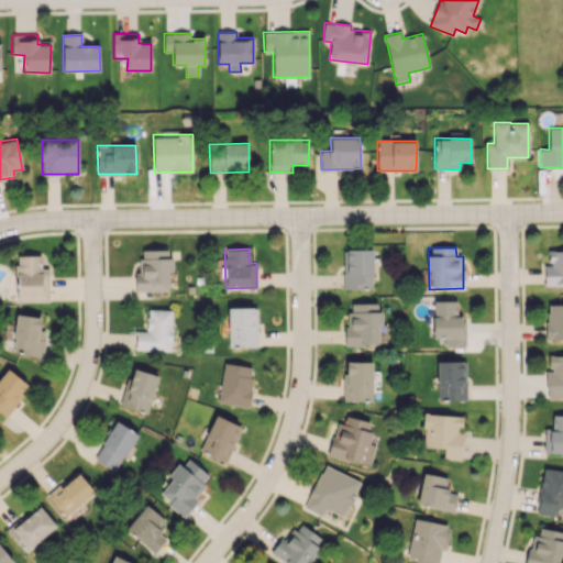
[(372,249),(342,250),(343,288),(373,288),(372,249)]
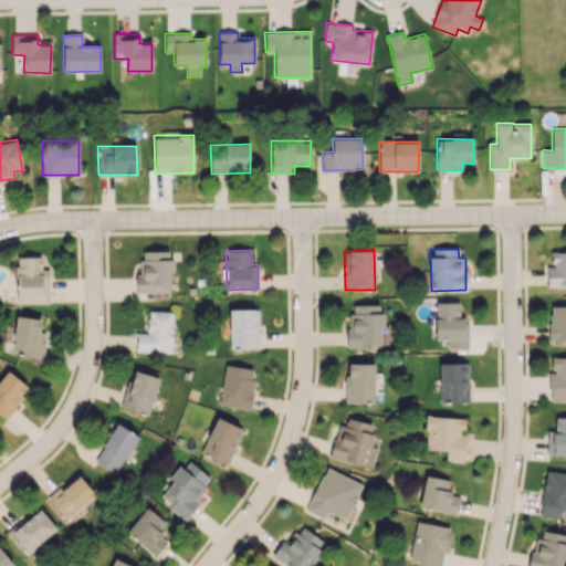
[(136,293),(169,292),(169,273),(174,273),(174,260),(169,260),(169,251),(142,251),(142,273),(136,273),(136,293)]
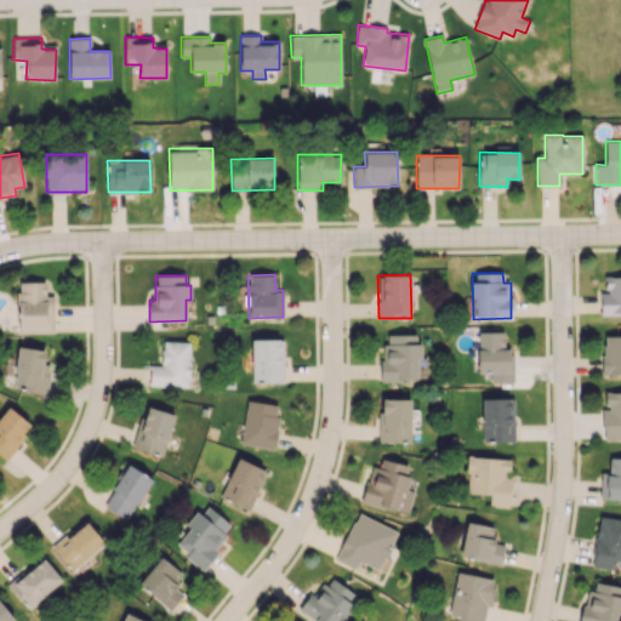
[(620,277),(604,277),(604,292),(600,292),(600,314),(620,314),(620,277)]
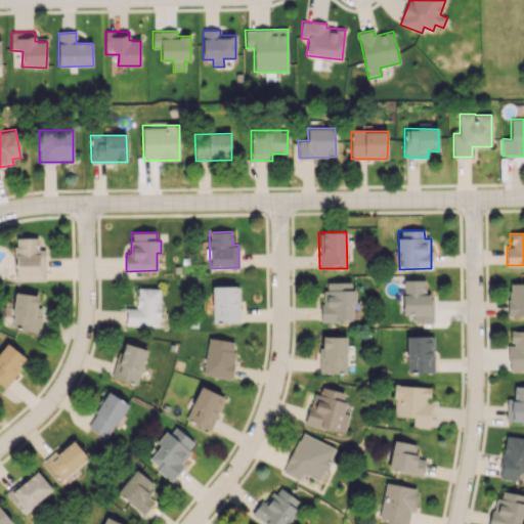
[(15,280),(45,280),(45,249),(38,249),(38,237),(15,238),(15,280)]
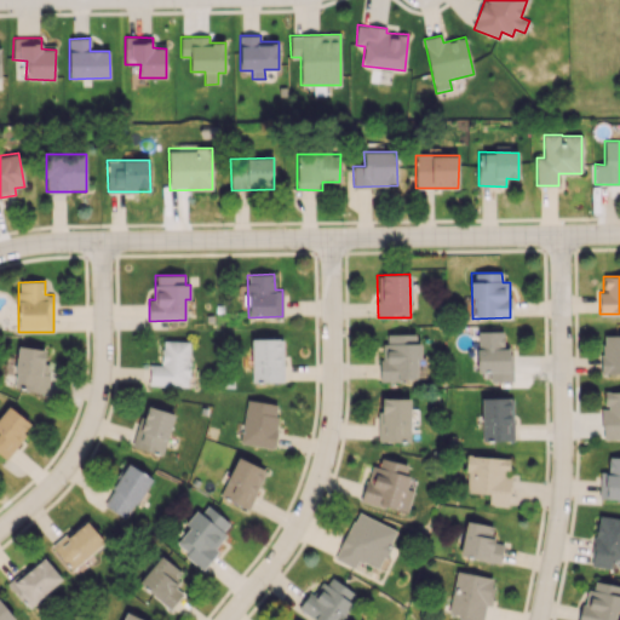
[(507,331),(477,332),(477,373),(489,372),(491,380),(509,380),(507,331)]
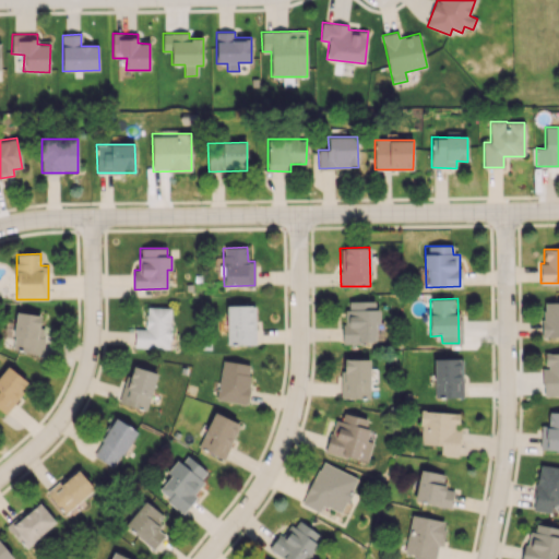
[(345,343),(376,342),(376,322),(377,322),(377,300),(344,301),(345,343)]
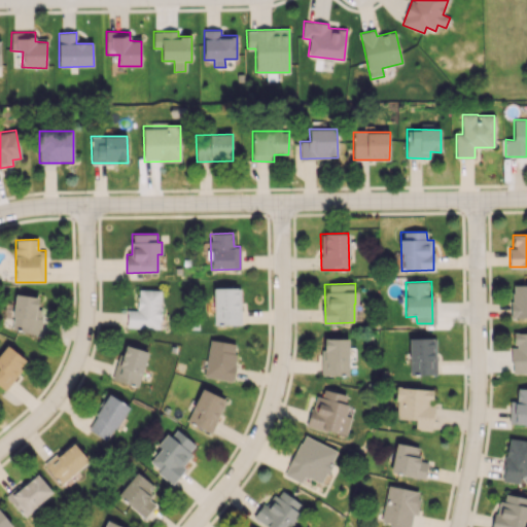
[(526,318),(526,285),(512,285),(512,318),(526,318)]
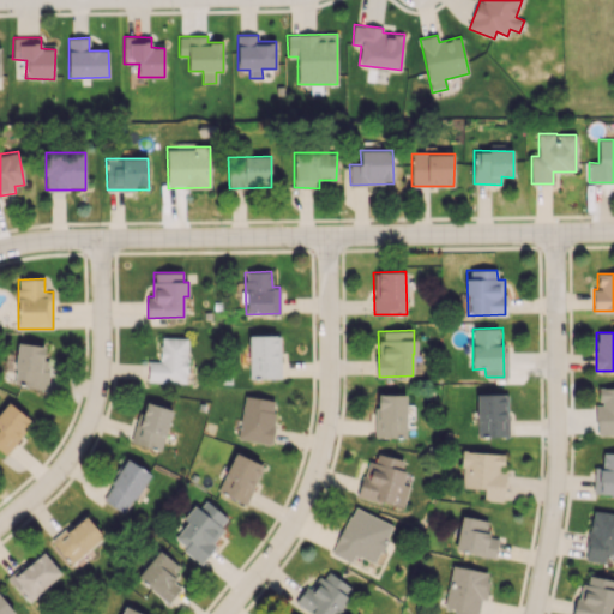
[(248,378),(280,378),(280,335),(248,336),(248,378)]
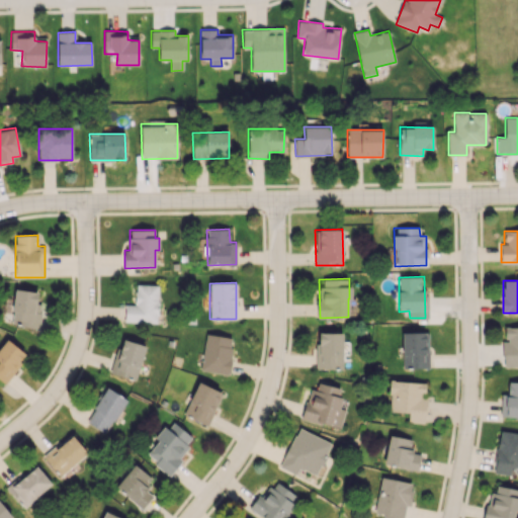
[(158,285),(135,284),(135,305),(125,305),(124,322),(157,323),(158,285)]
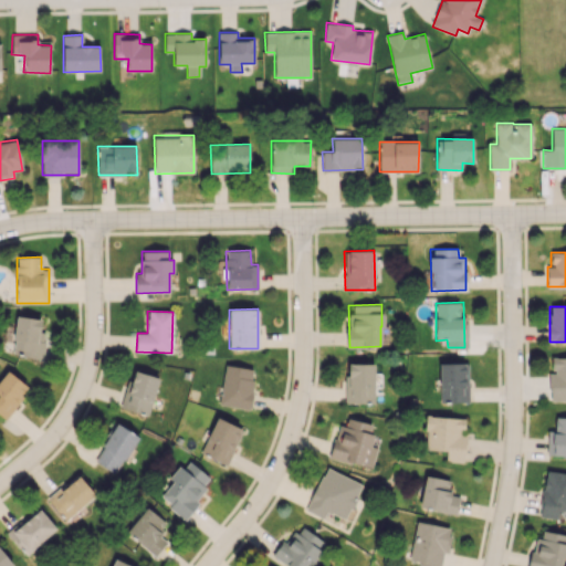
[(43,358),(45,333),(40,332),(41,318),(17,316),(13,356),(43,358)]
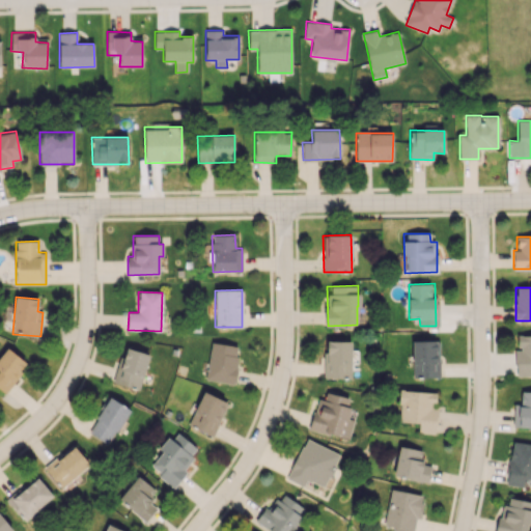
[(530,335),(518,335),(518,350),(515,350),(515,376),(530,376),(530,335)]
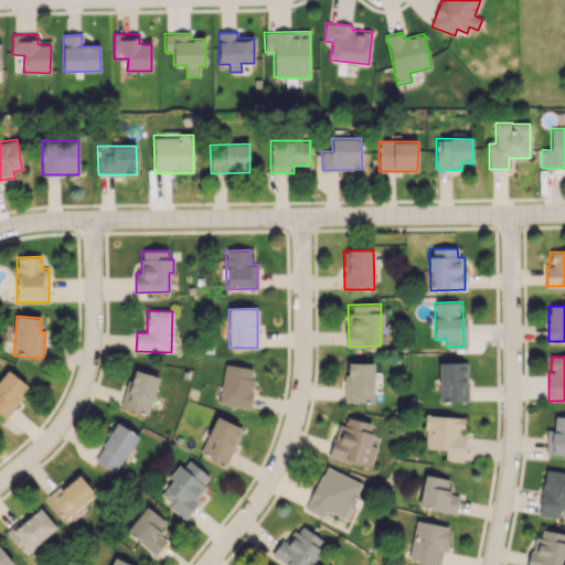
[(373,403),(374,363),(345,362),(345,402),(373,403)]
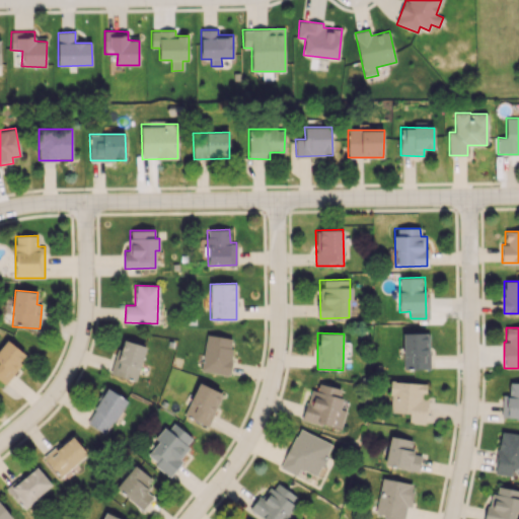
[(429,332),(402,334),(403,369),(430,368),(429,332)]
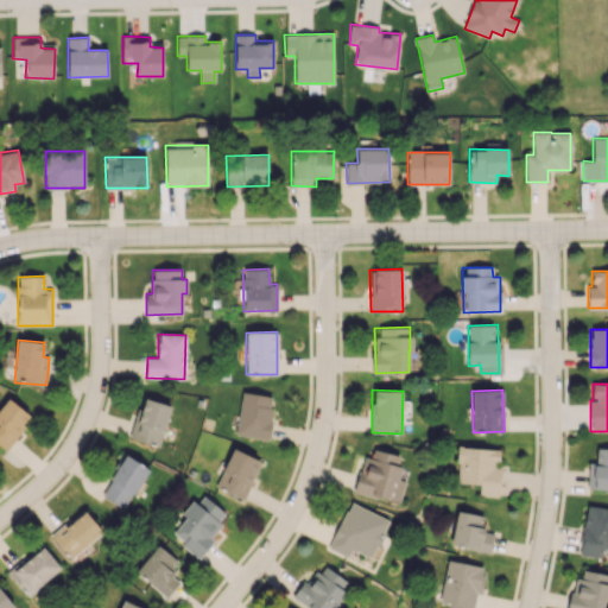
[(235,435),(267,439),(274,397),(242,392),(235,435)]
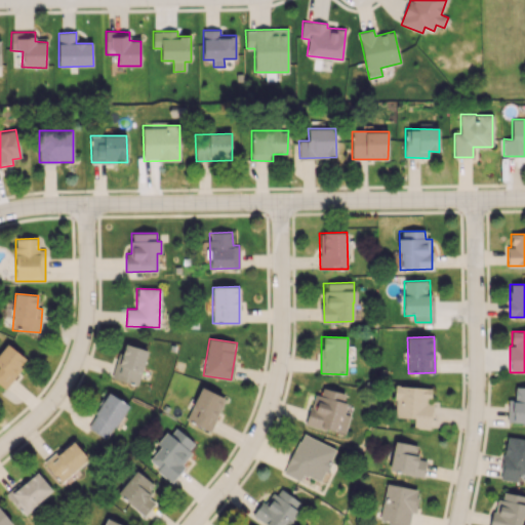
[(148,350),(123,342),(112,378),(137,386),(148,350)]
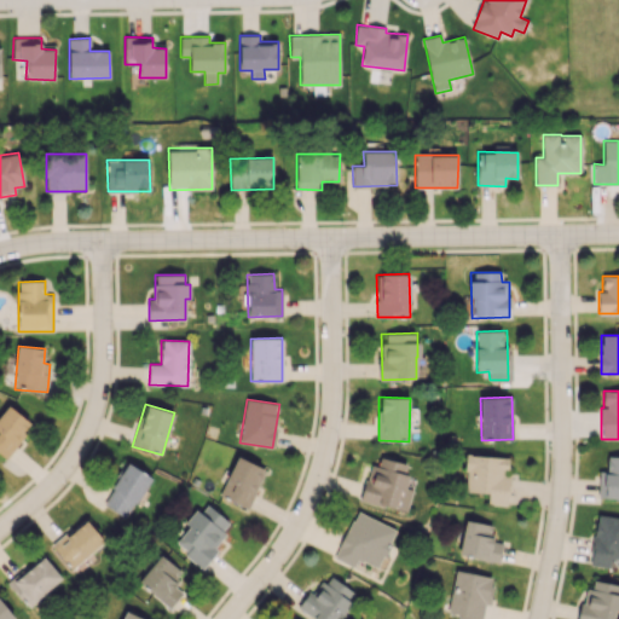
[(33,424),(9,405),(0,415),(0,453),(5,458),(33,424)]
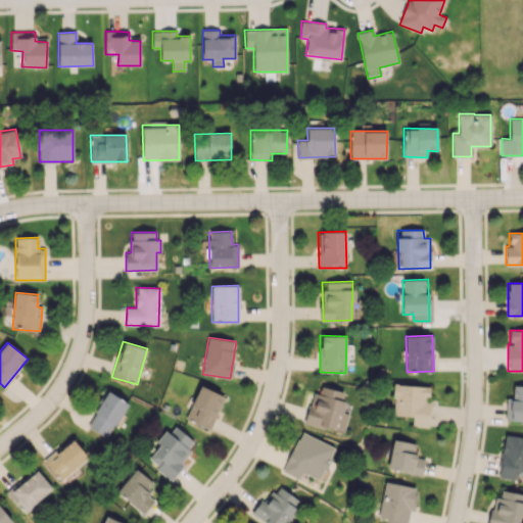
[(412,417),(412,426),(429,426),(430,400),(428,400),(429,386),(394,384),(392,416),(412,417)]
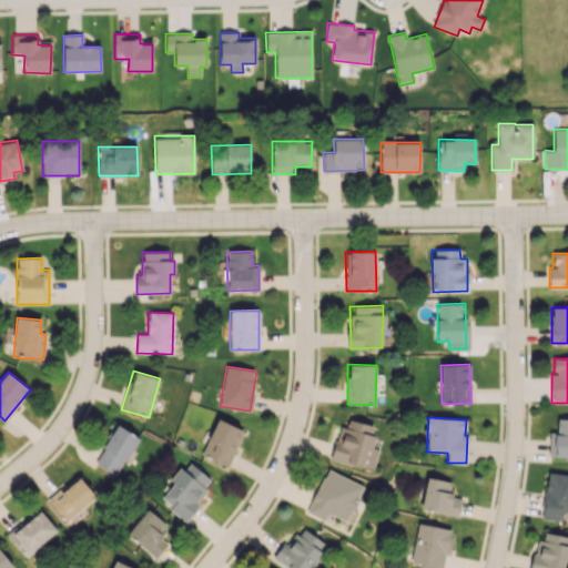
[(201,455),(227,466),(243,430),(217,418),(201,455)]
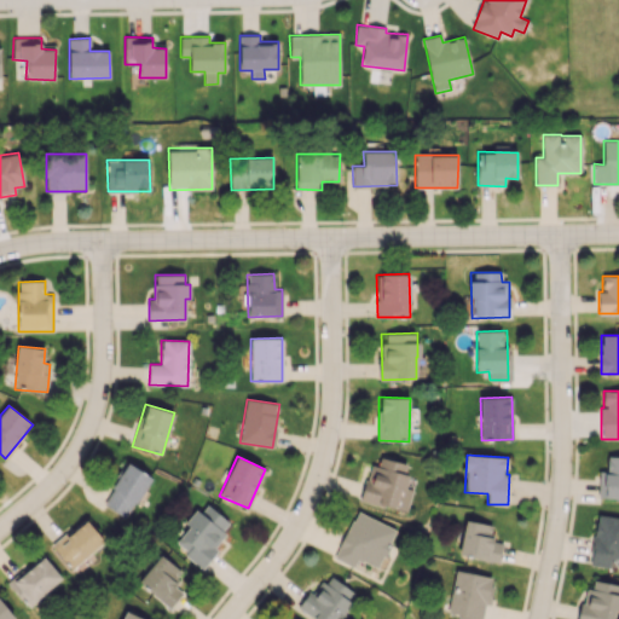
[(618,498),(618,457),(607,456),(606,470),(599,470),(599,497),(618,498)]
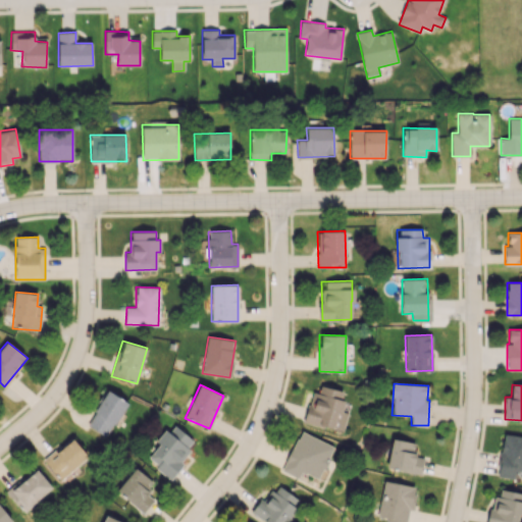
[(344,390),(320,385),(319,393),(312,392),(304,422),(343,431),(348,412),(343,411),(345,401),(341,400),(344,390)]
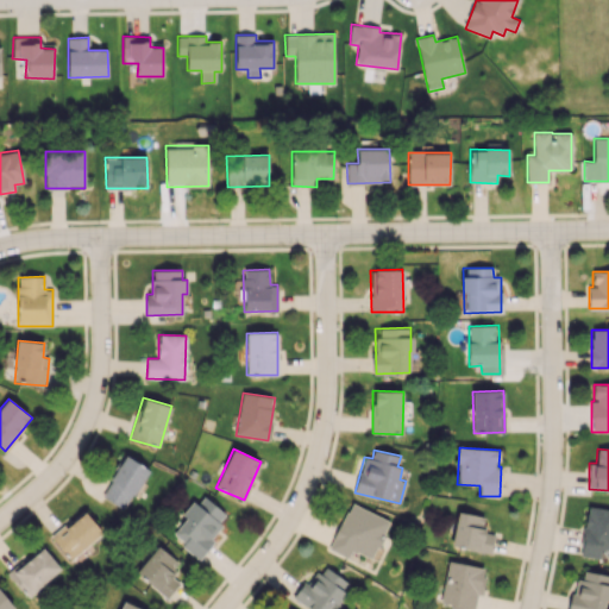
[(148,468),(123,454),(100,496),(125,510),(148,468)]
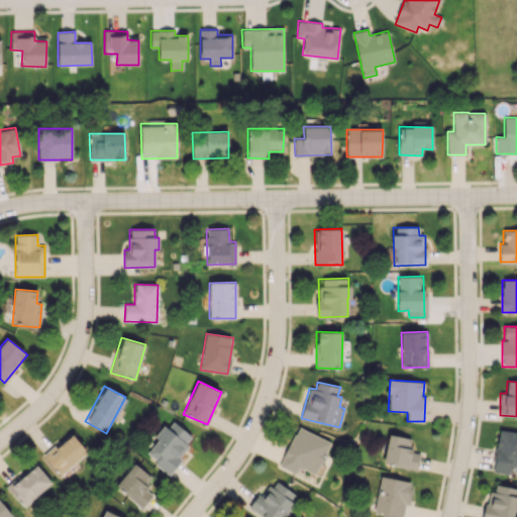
[(194,438),(171,419),(157,438),(158,439),(145,455),(168,473),(194,438)]
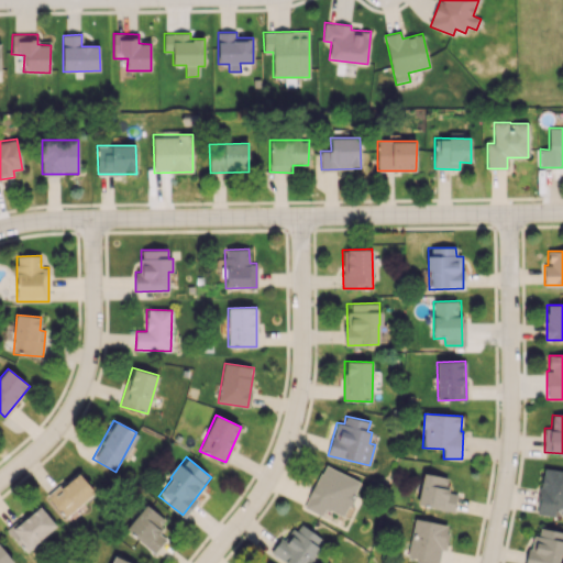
[(360,481),(323,465),(304,508),(321,516),(324,509),(344,517),(360,481)]
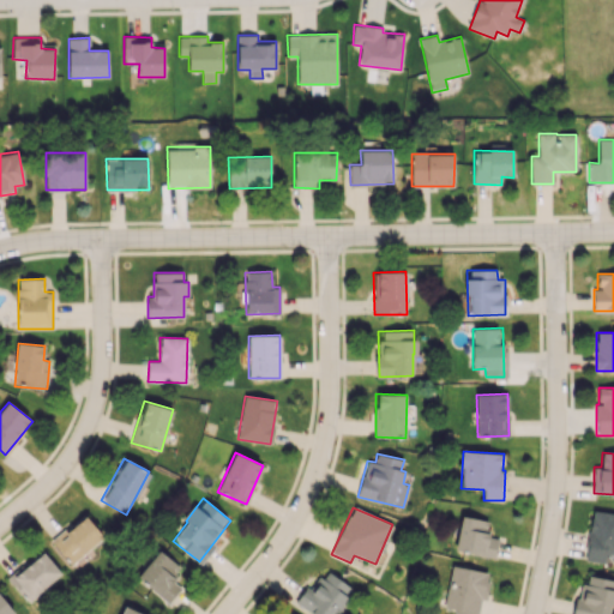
[(613,555),(613,515),(613,511),(589,511),(588,561),(605,561),(605,555),(613,555)]
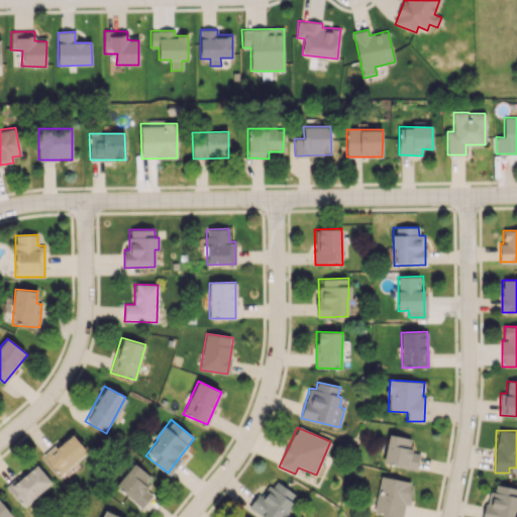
[(87,451),(70,432),(43,456),(61,476),(87,451)]
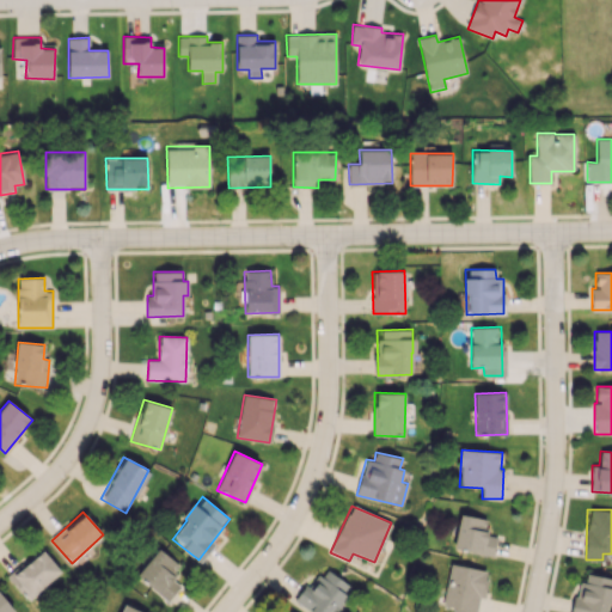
[(494,555),(496,537),(485,536),(488,519),(459,514),(454,550),(494,555)]
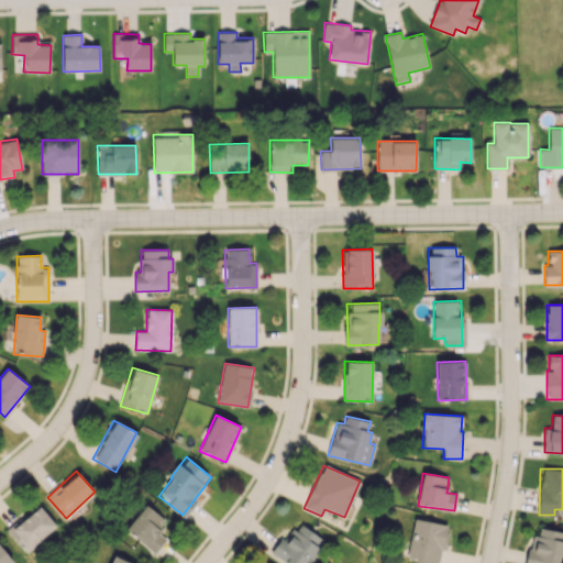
[(24,552),(56,527),(39,504),(6,530),(24,552)]
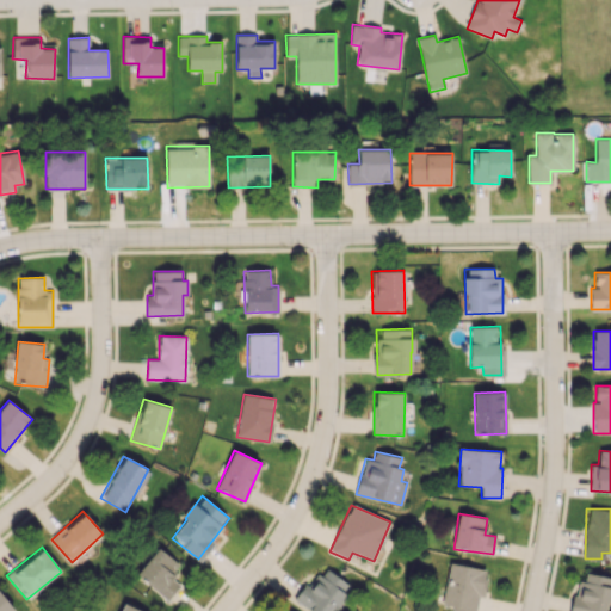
[(179,585),(171,578),(181,565),(156,547),(136,576),(168,599),(179,585)]
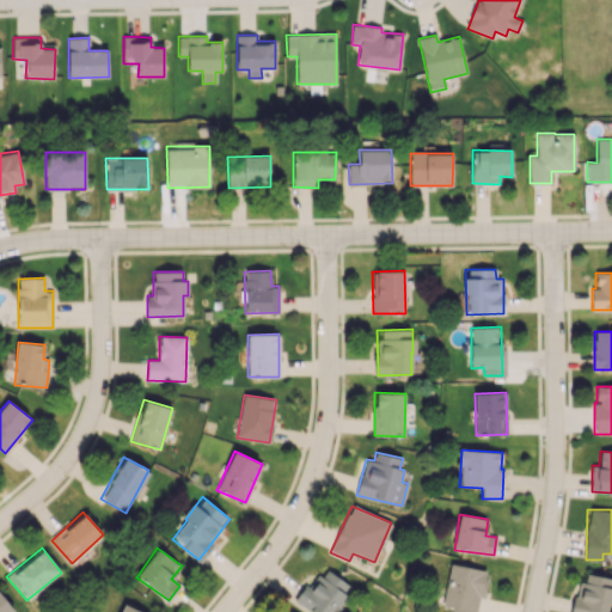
[(476,611),(479,597),(484,597),(489,570),(451,563),(442,605),(454,607),(453,611),(476,611)]
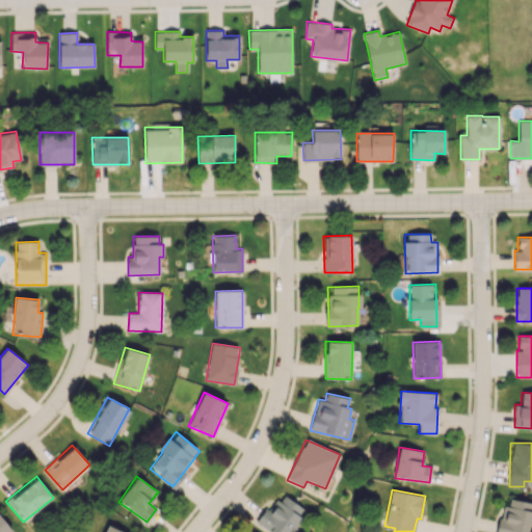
[(269,531),(288,531),(304,509),(281,491),(258,524),(269,531)]
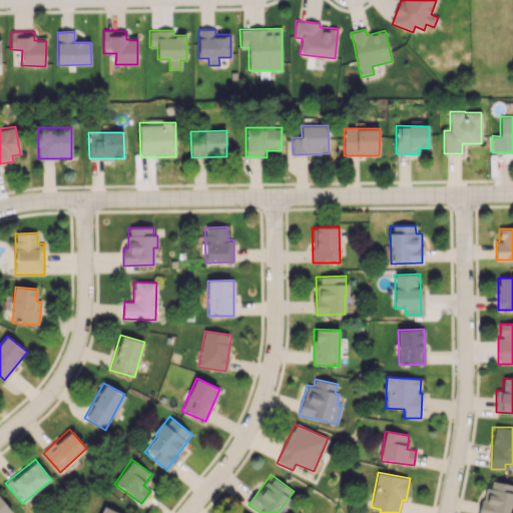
[(510,512),(511,483),(484,482),(482,512),(510,512)]
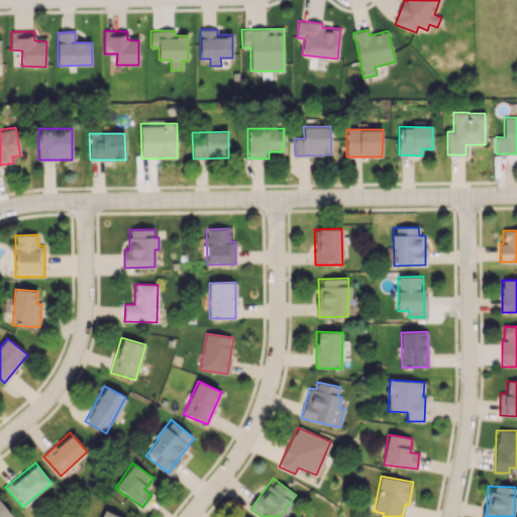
[(0,516),(10,516),(12,516),(0,500),(0,516)]
